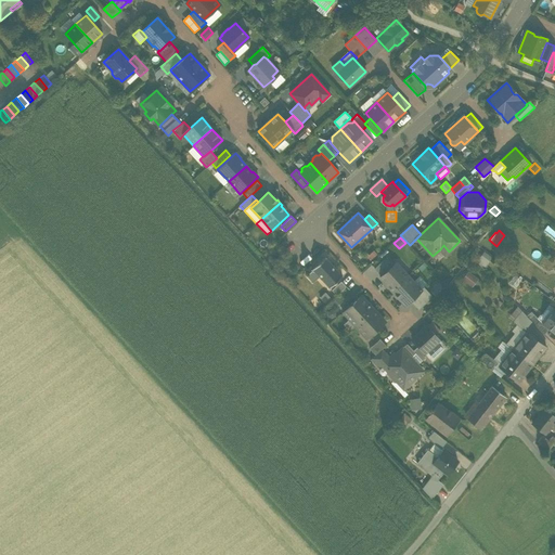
[(444,255),(449,252),(443,245),(440,249),(444,255)]
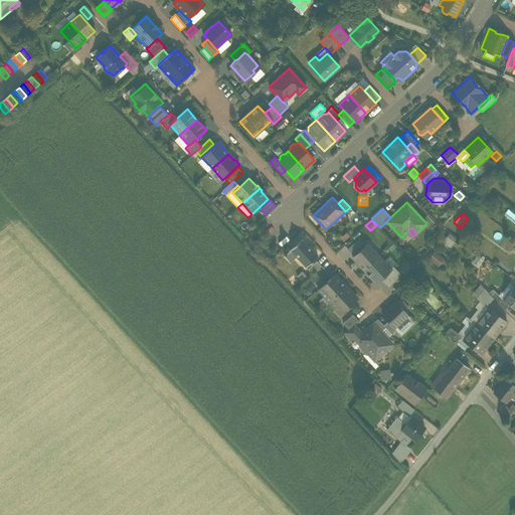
[(347,232),(340,238),(343,241),(350,236),(347,232)]
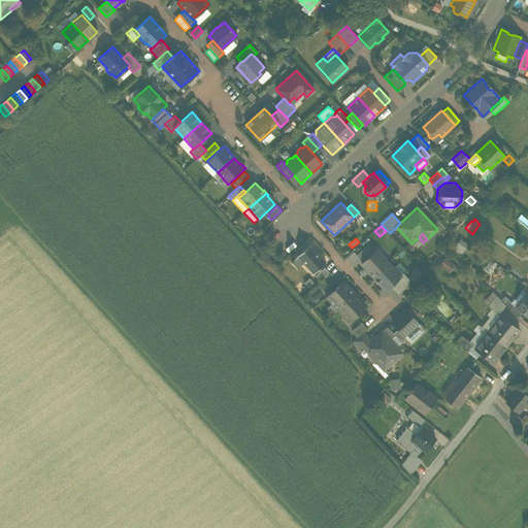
[(461,239),(454,249),(462,254),(468,244),(461,239)]
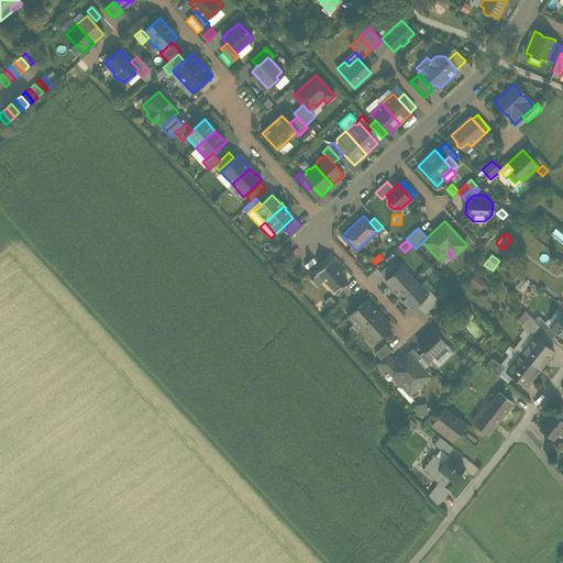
[(323,280),(334,291),(348,280),(330,261),(317,273),(318,274),(323,280)]
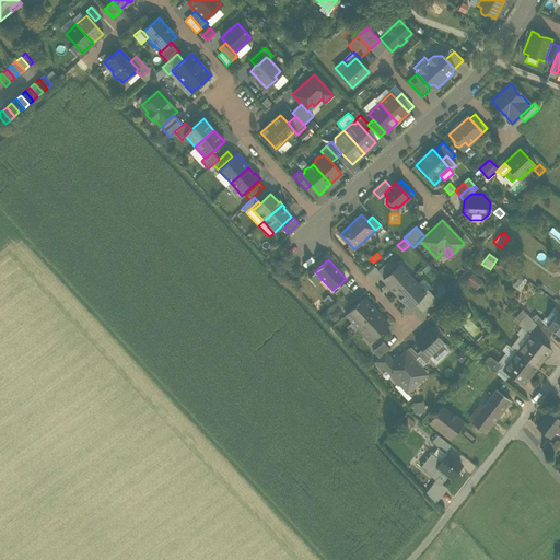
[(377,270),(385,279),(397,268),(389,259),(377,270)]
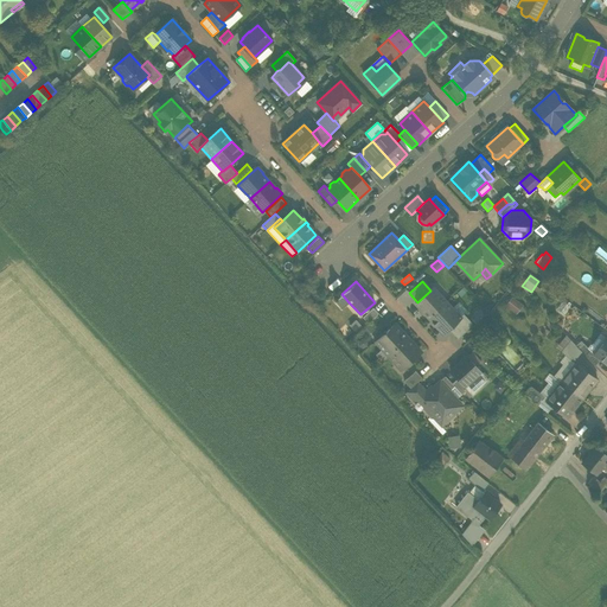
[(415,304),(428,318),(446,301),(433,288),(430,291),(417,302),(415,304)]
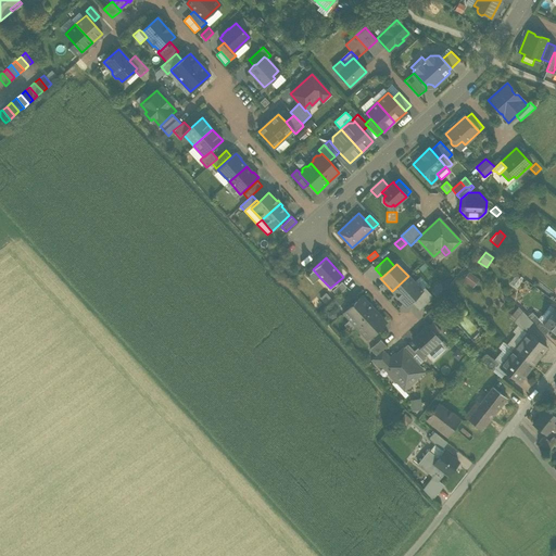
[(313,282),(319,277),(314,270),(307,276),(313,282)]
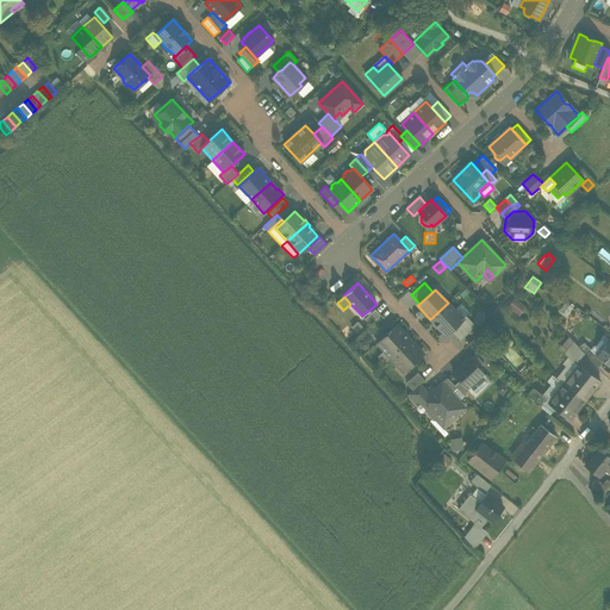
[(526,306),(515,298),(508,307),(518,316),(526,306)]
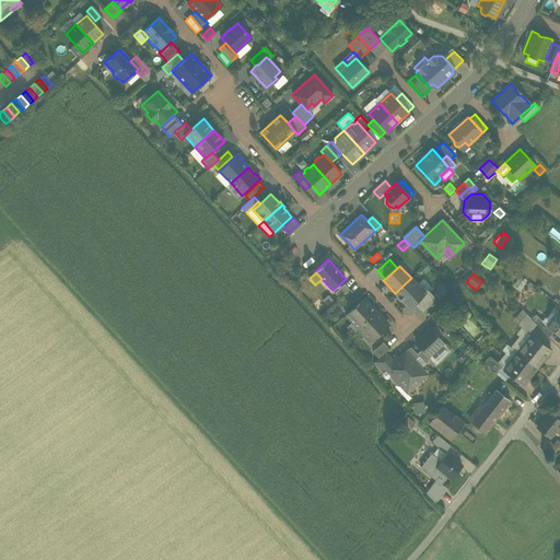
[(417,284),(411,278),(395,293),(408,307),(413,303),(424,293),(423,291),(417,284)]
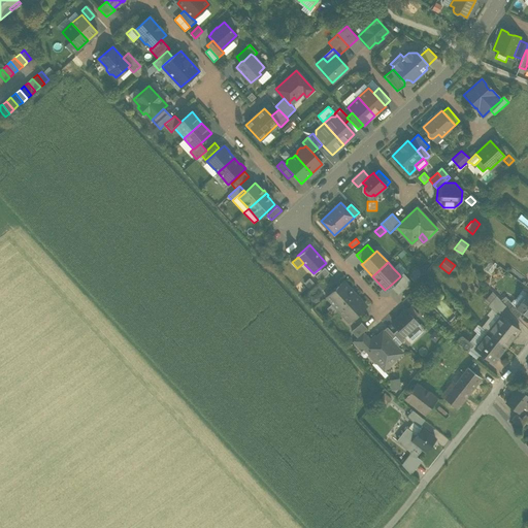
[(399,262),(393,268),(399,274),(400,275),(403,273),(406,270),(399,262)]
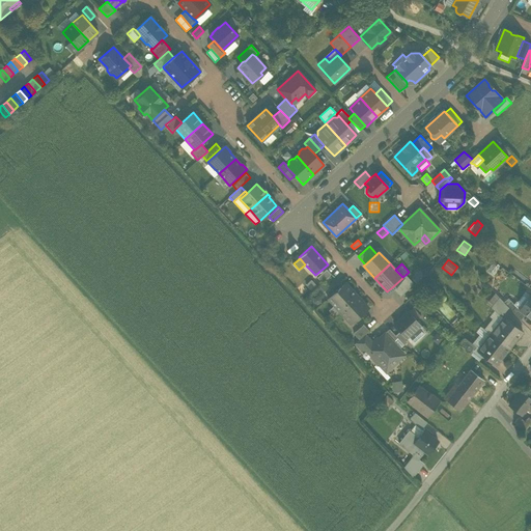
[(493,263),(487,271),(493,275),(498,268),(493,263)]
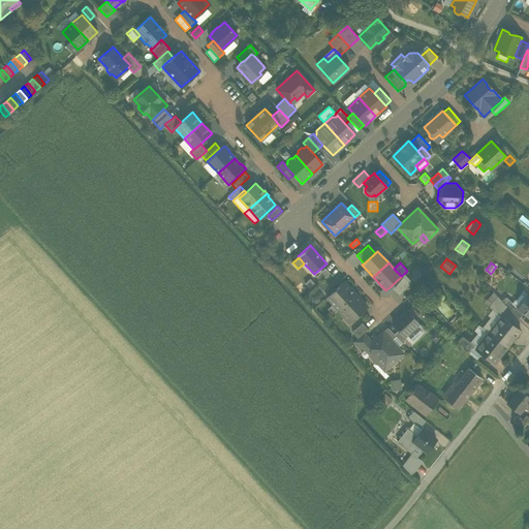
[(330,273),(325,268),(316,276),(320,281),(330,273)]
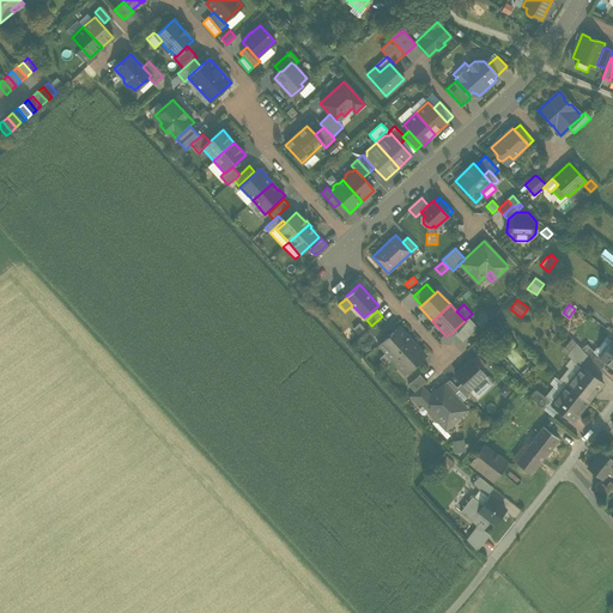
[(453,332),(462,343),(471,334),(477,327),(468,317),(465,320),(463,319),(465,321),(453,332)]
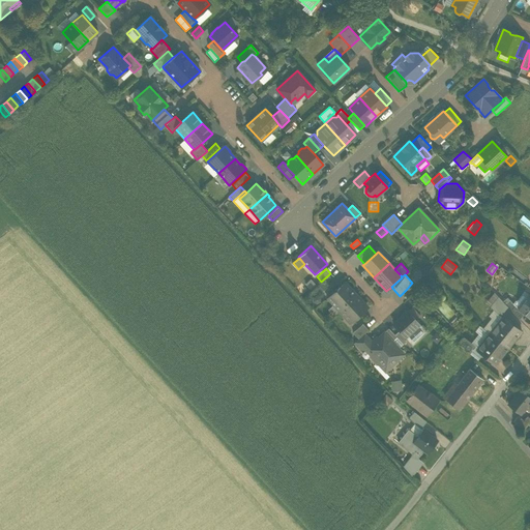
[(316,286),(311,281),(305,285),(311,290),(316,286)]
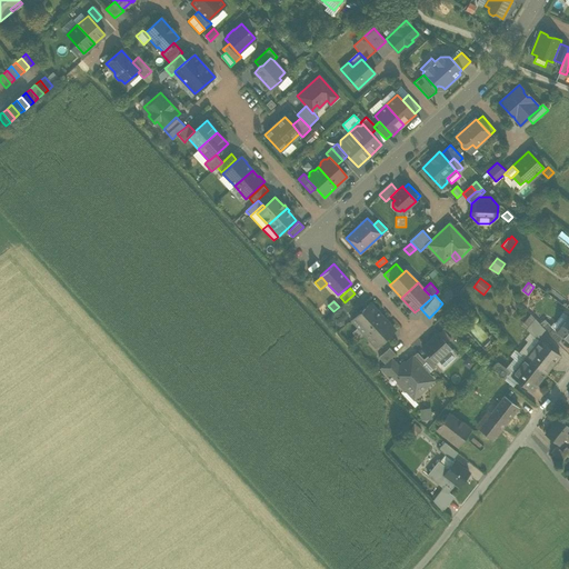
[(351,309),(346,302),(339,309),(345,315),(351,309)]
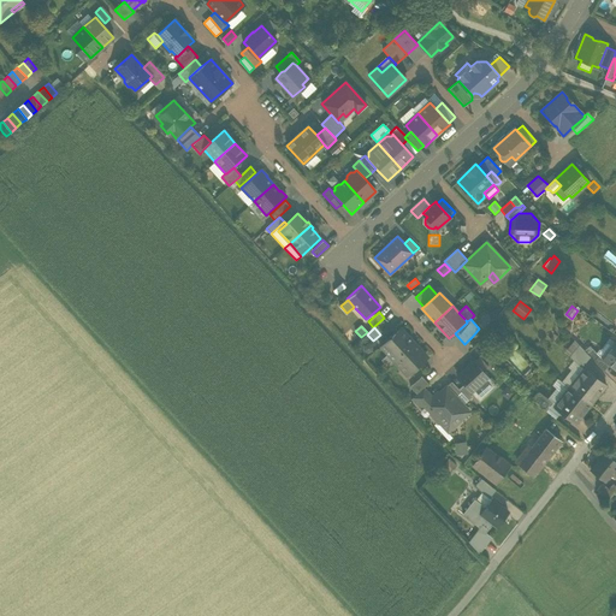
[(388,354),(395,361),(414,343),(401,329),(381,347),(388,354)]
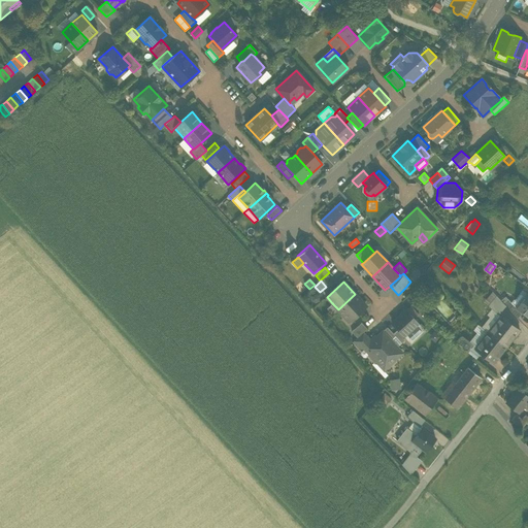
[(512,304),(517,308),(527,295),(522,291),(512,304)]
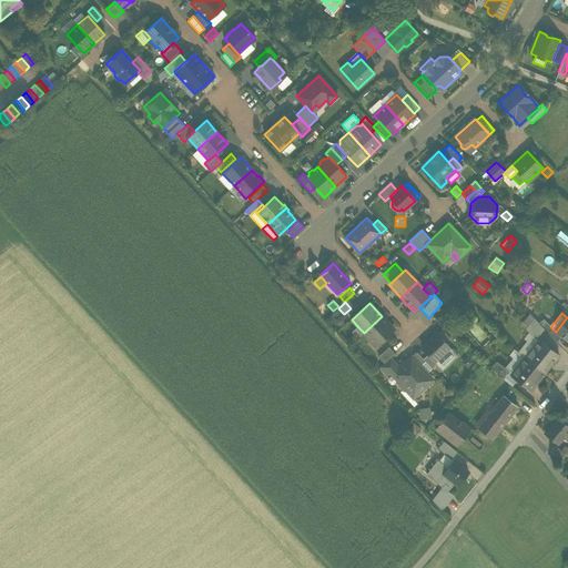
[(525,328),(533,318),(529,314),(520,324),(525,328)]
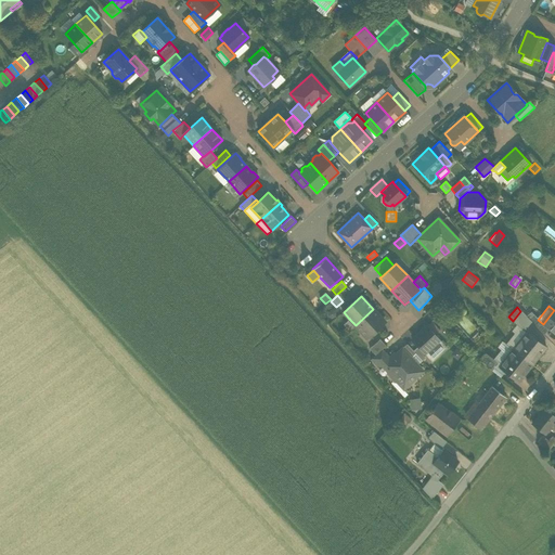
[(385,322),(373,309),(356,325),(362,333),(369,328),(373,333),(385,322)]
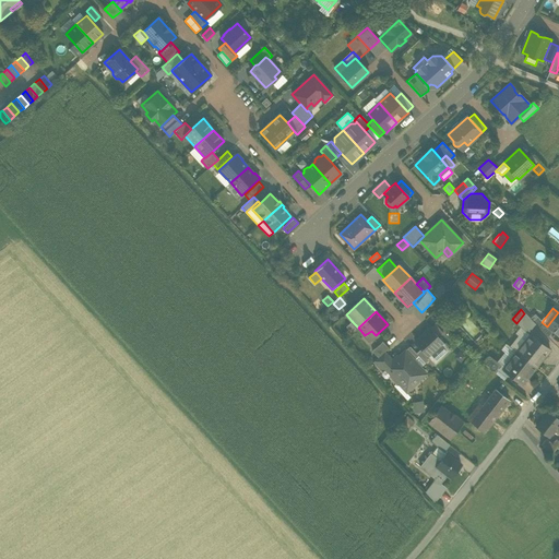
[(555,333),(558,335),(558,313),(558,312),(547,326),(552,331),(555,333)]
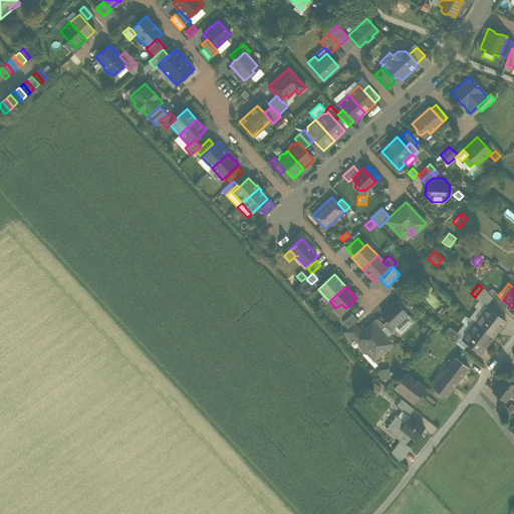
[(479,300),(485,305),(492,297),(487,293),(482,288),(475,297),(479,300)]
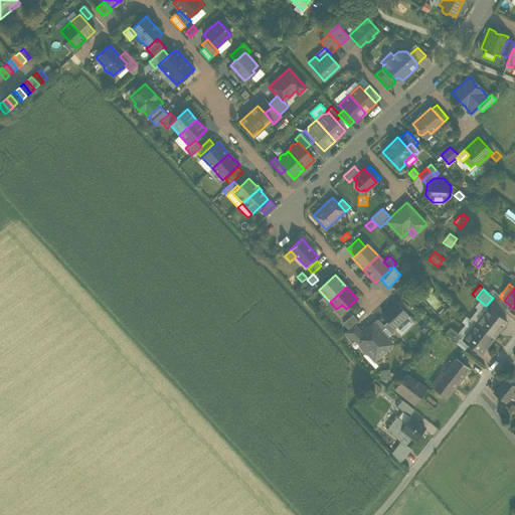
[(493,298),(494,300),(497,296),(493,290),(488,294),(493,298)]
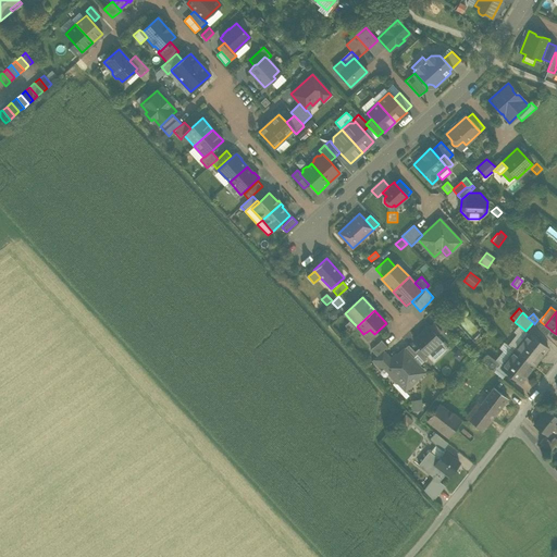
[(350,332),(357,326),(350,320),(345,325),(350,332)]
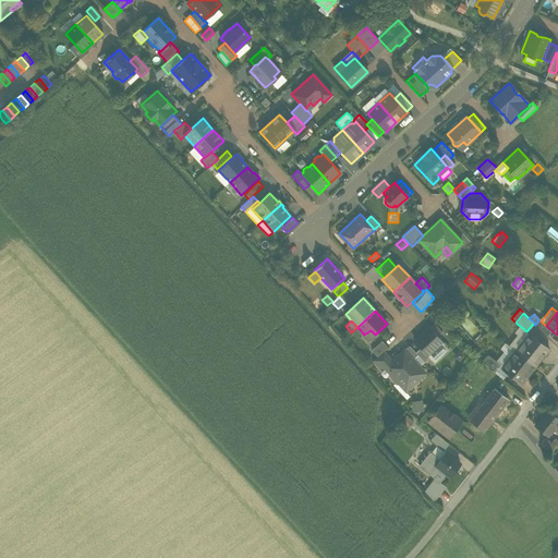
[(541,322),(538,320),(535,325),(547,337),(552,330),(546,326),(541,322)]
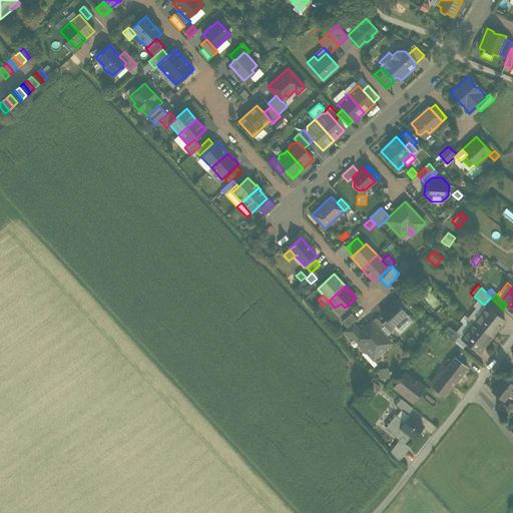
[(395,301),(403,310),(407,306),(399,297),(395,301)]
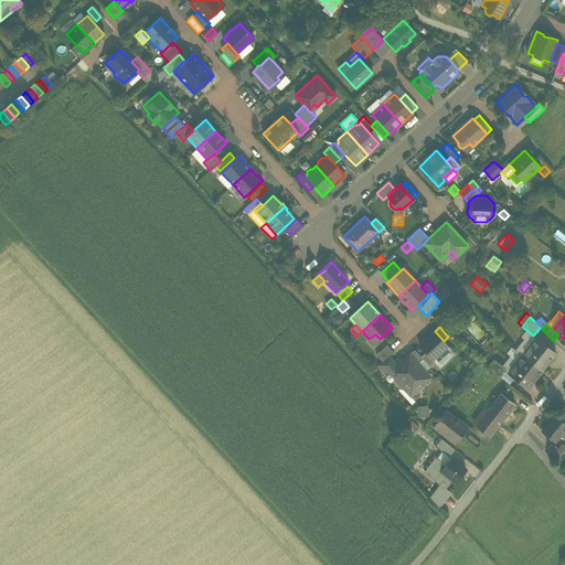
[(515,350),(521,354),(528,347),(535,337),(533,336),(526,330),(521,337),(524,339),(515,350)]
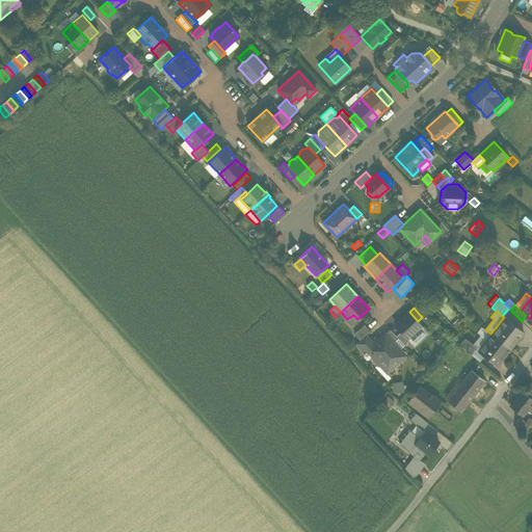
[(400,333),(406,339),(421,325),(409,312),(395,325),(400,333)]
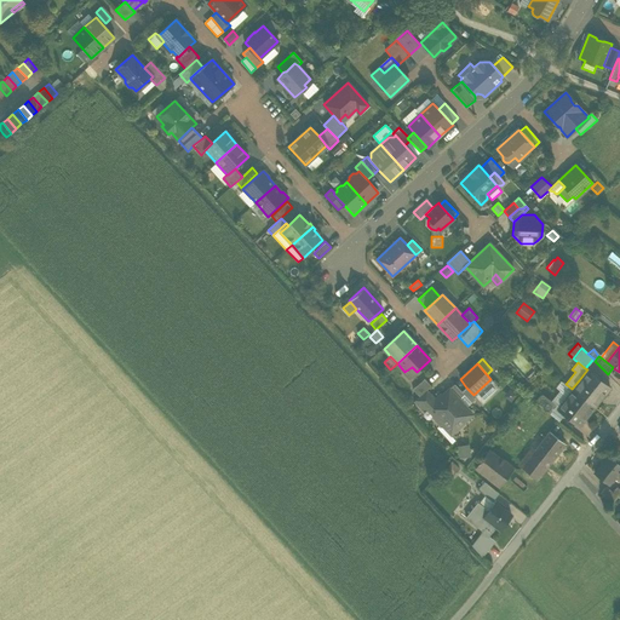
[(412,367),(405,372),(409,378),(417,372),(412,367)]
